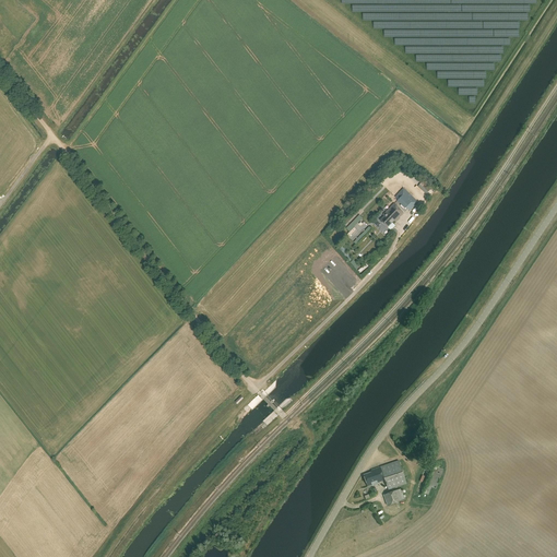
[(382,214),(378,218),(389,228),(393,224),(390,221),(393,217),(394,218),(402,211),(394,204),(398,201),(402,205),(403,205),(407,210),(416,200),(402,186),(393,196),(396,199),(393,202),(392,201),(381,213),(382,214)]
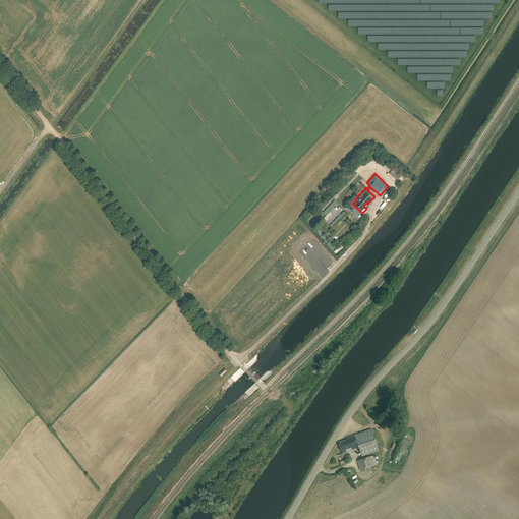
[(386,189),(382,195),(386,198),(390,192),(386,189)]
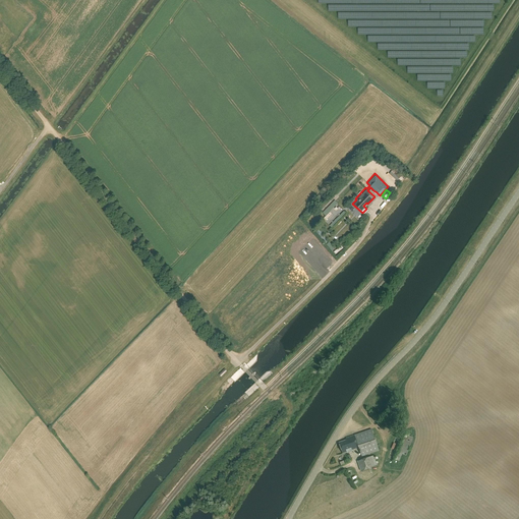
[(340,218),(346,211),(344,209),(337,215),(340,218)]
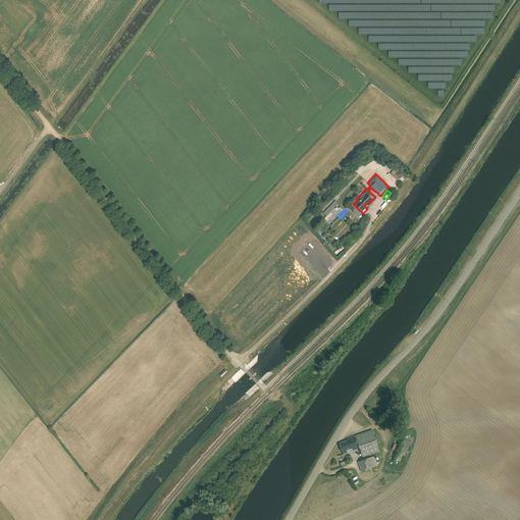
[(377,450),(370,428),(345,437),(345,439),(338,442),(342,453),(346,451),(346,452),(351,450),(351,449),(357,447),(360,456),(377,450)]
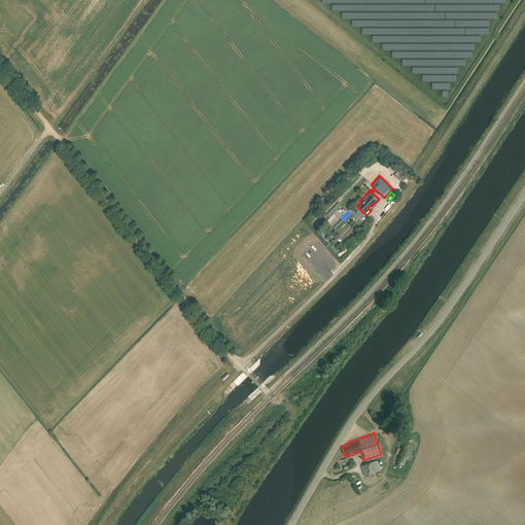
[(416,441),(408,438),(397,463),(401,465),(405,458),(409,459),(416,441)]
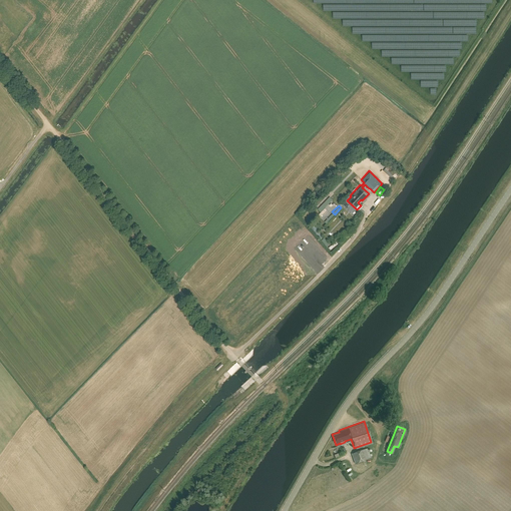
[(369,457),(366,447),(350,452),(353,462),(369,457)]
